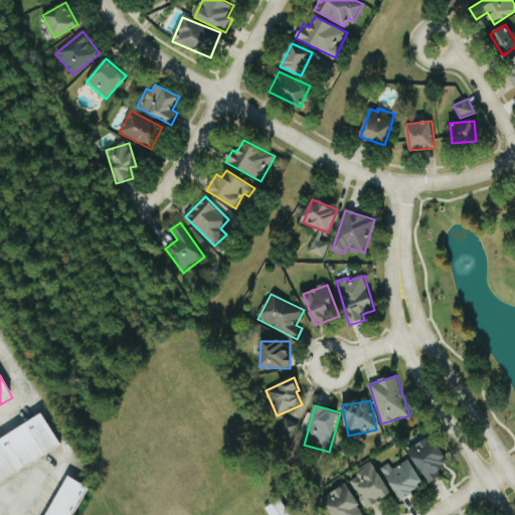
[(0,443),(0,484),(63,450),(46,417),(0,443)]
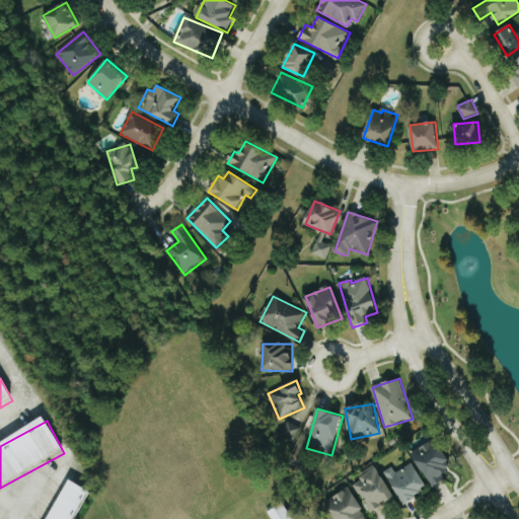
[(301,427),(287,422),(282,435),(296,441),(301,427)]
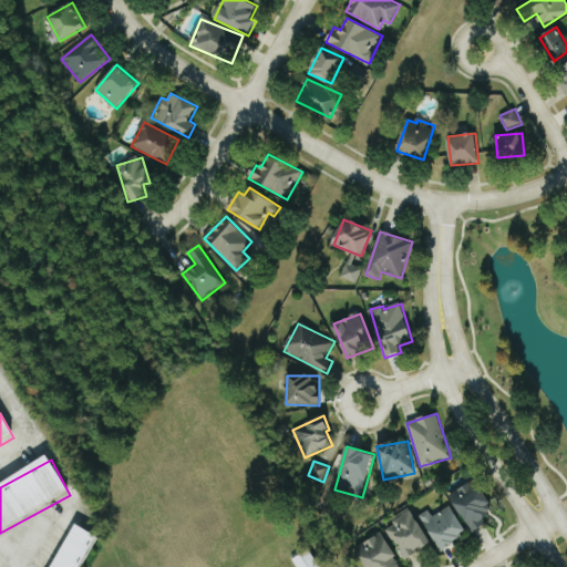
[(471,533),(487,525),(483,516),(494,511),(477,480),(451,494),(471,533)]
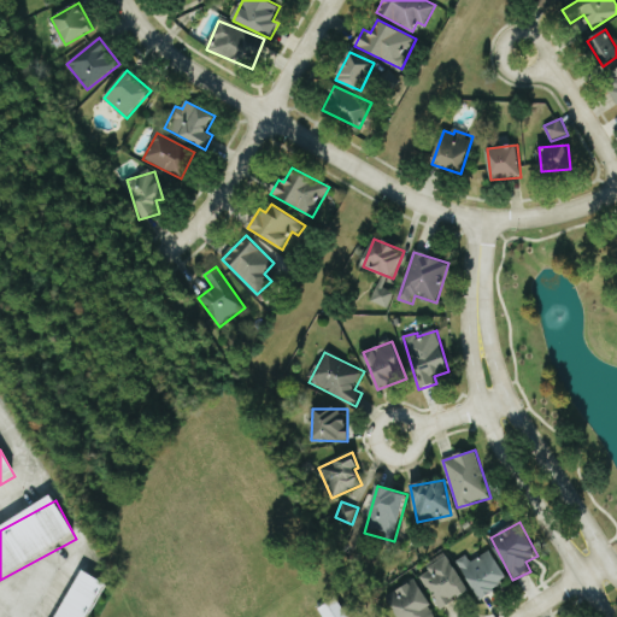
[(471,562),(466,556),(457,562),(480,599),(510,582),(491,551),(471,562)]
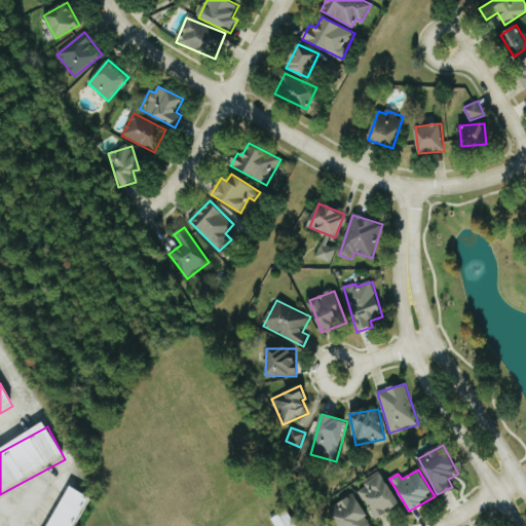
[(359,488),(374,520),(400,506),(384,476),(359,488)]
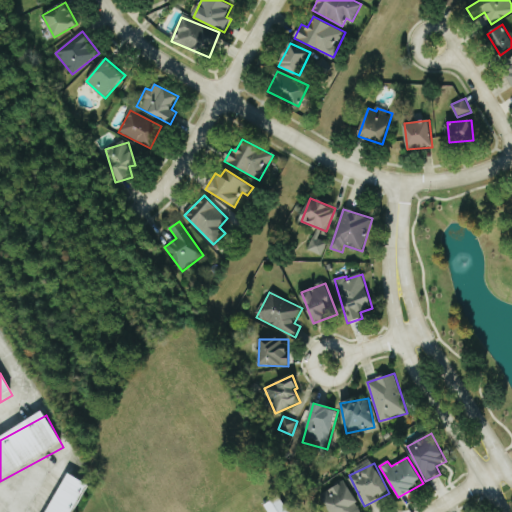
[(72,511),(86,483),(64,472),(45,511),(72,511)]
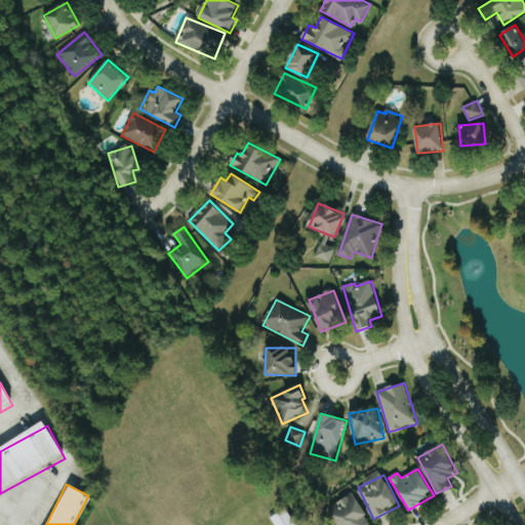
[(340,524),(370,524),(371,524),(353,493),(330,507),(340,524)]
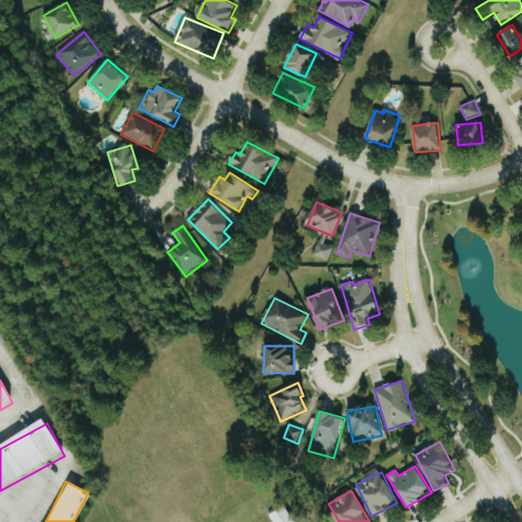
[(295,521),(285,506),(270,515),(273,521),(295,521)]
